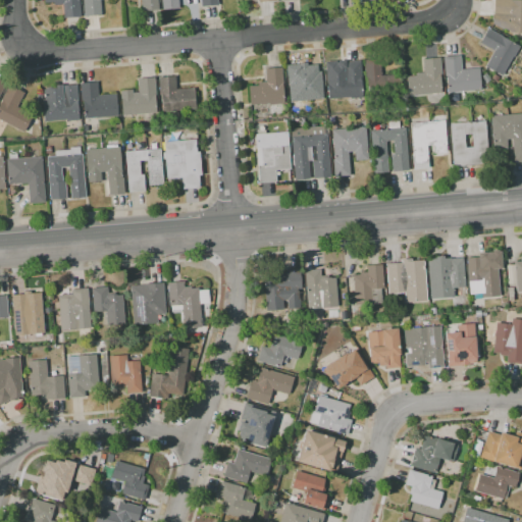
[(79,0),(80,16),(63,18),(62,4),(53,5),(53,2),(44,3),(43,0),(79,0)]
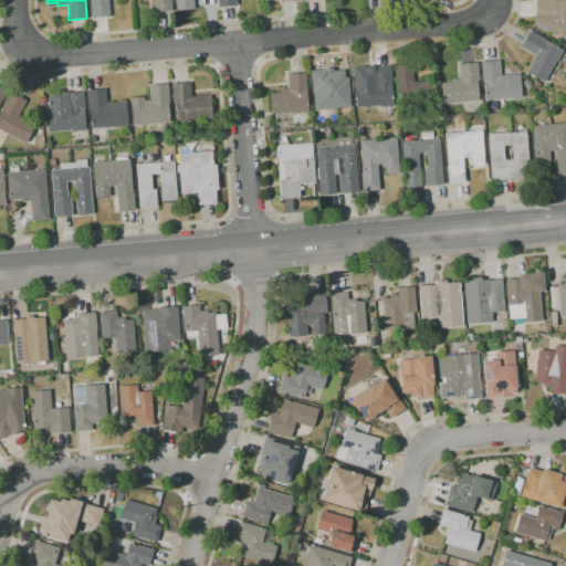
[(107,0),(108,17),(91,18),(88,0),(107,0)]
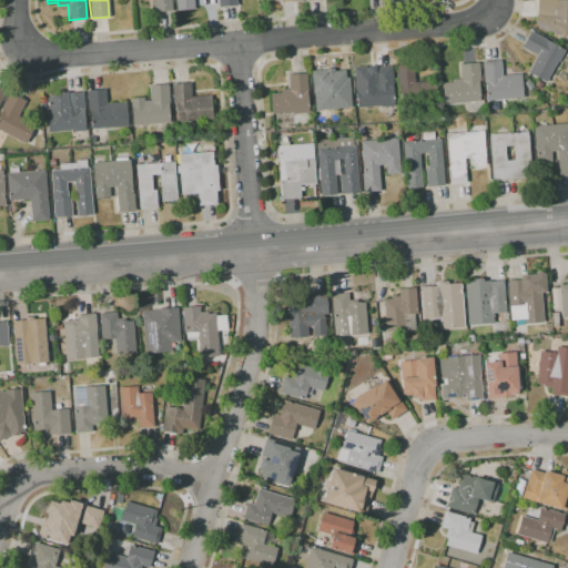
[(171,0),(172,11),(154,13),(153,0),(171,0)]
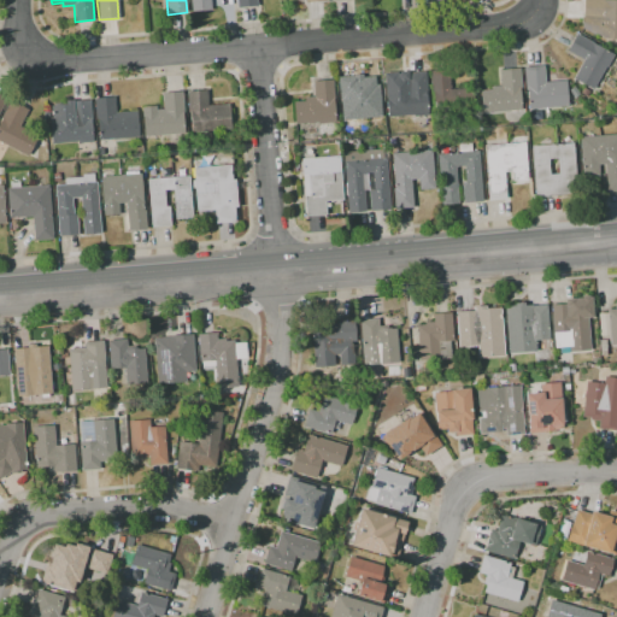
[(210,0),(211,10),(191,12),(189,0),(210,0)]
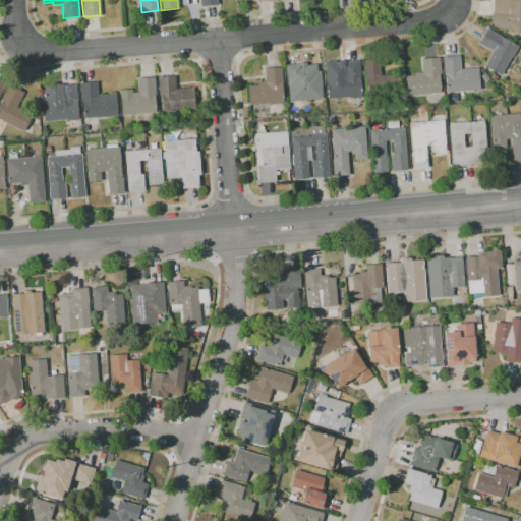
[(520,34),(510,34),(502,29),(501,30),(490,24),(491,15),(491,0),(520,0),(520,34)]
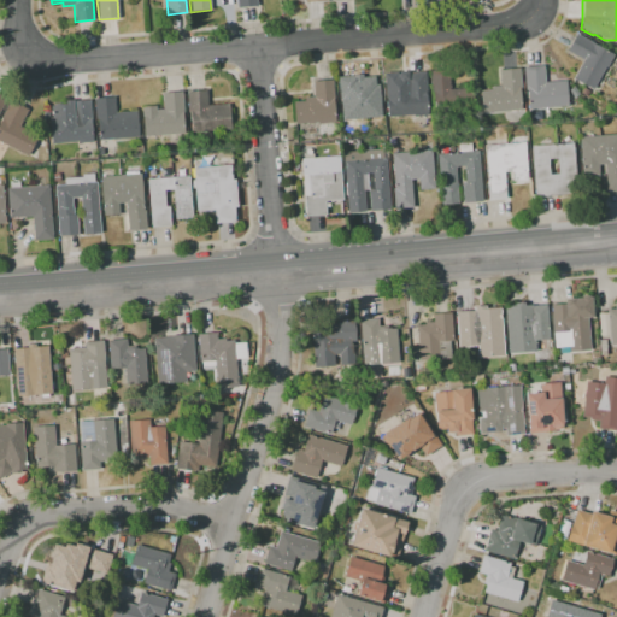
[(613,54),(606,68),(605,68),(593,89),(576,80),(574,77),(582,60),(566,51),(575,34),(613,54)]
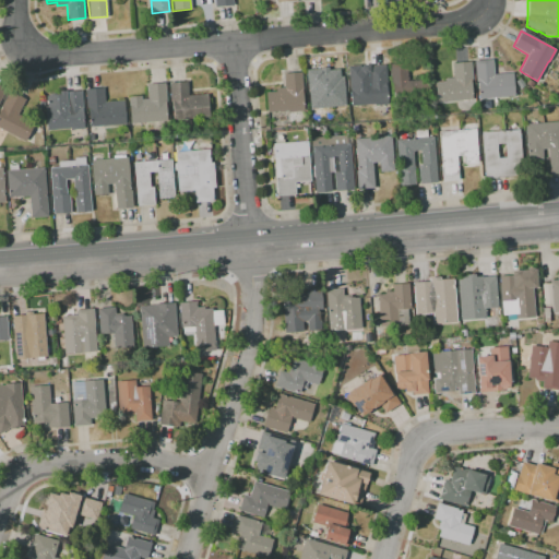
[(513,73),(514,97),(494,98),(494,108),(479,109),(477,80),(475,80),(474,61),(494,60),(494,75),(513,73)]
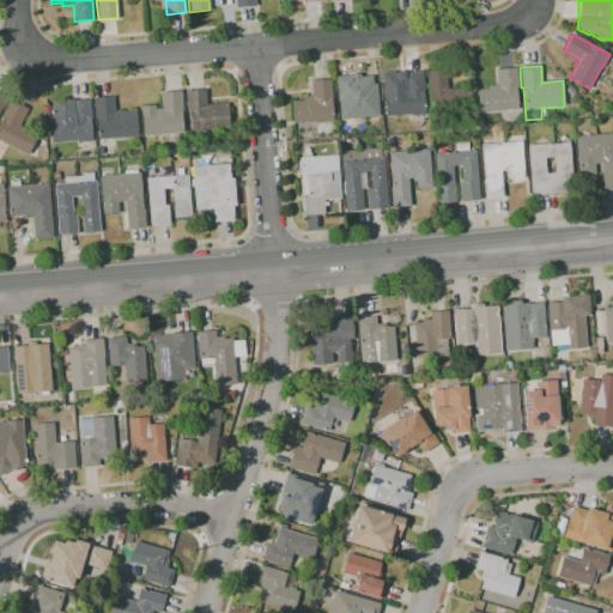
[(517,87),(516,87),(517,109),(479,113),(477,90),(487,90),(487,86),(497,85),(496,70),(516,68),(517,87)]
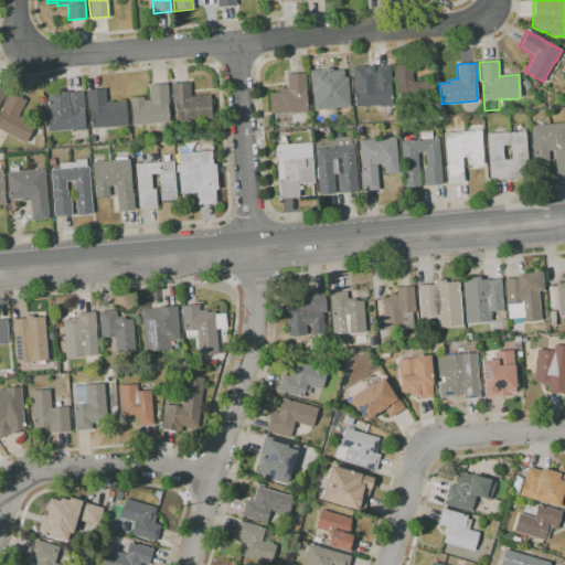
[(398,104),(396,84),(395,84),(394,65),(412,64),(413,82),(433,80),(434,100),(398,104)]
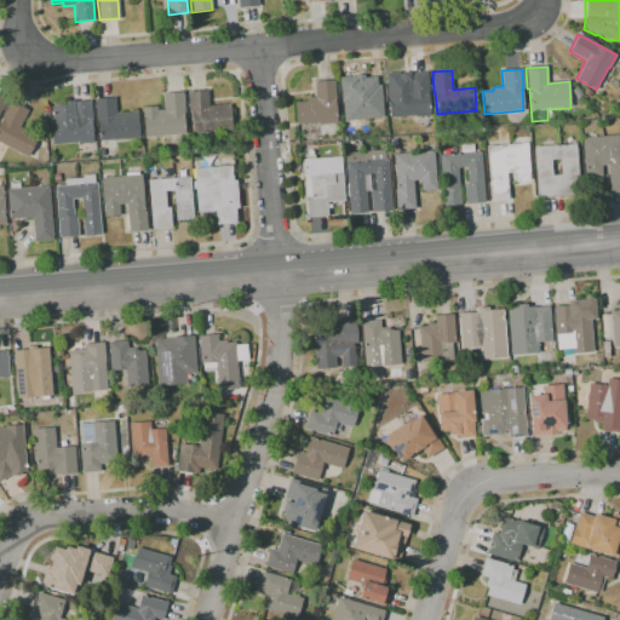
[(428,73),(429,93),(428,93),(430,115),(415,116),(415,115),(390,118),(388,95),(399,95),(399,91),(408,91),(407,74),(428,73)]
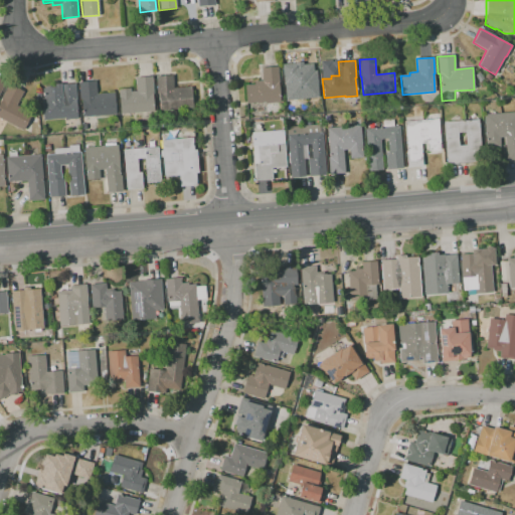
[(319,98),(286,101),(285,82),(282,82),(281,66),(299,64),(300,77),(317,76),(319,98)]
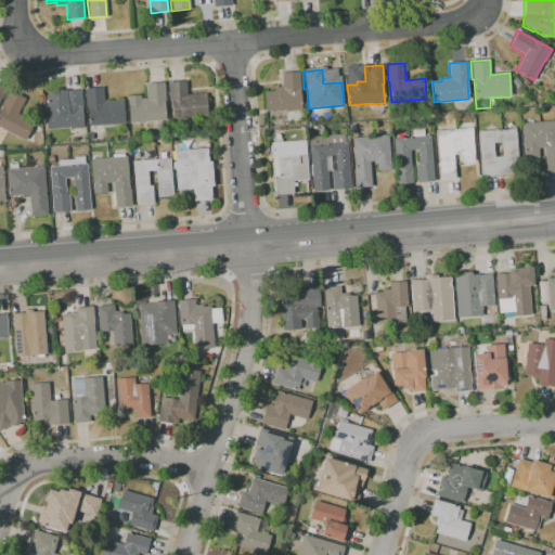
[(301,111),(285,112),(285,111),(265,112),(263,92),(273,91),(272,89),(282,88),(281,74),(298,73),(300,91),(299,91),(301,111)]
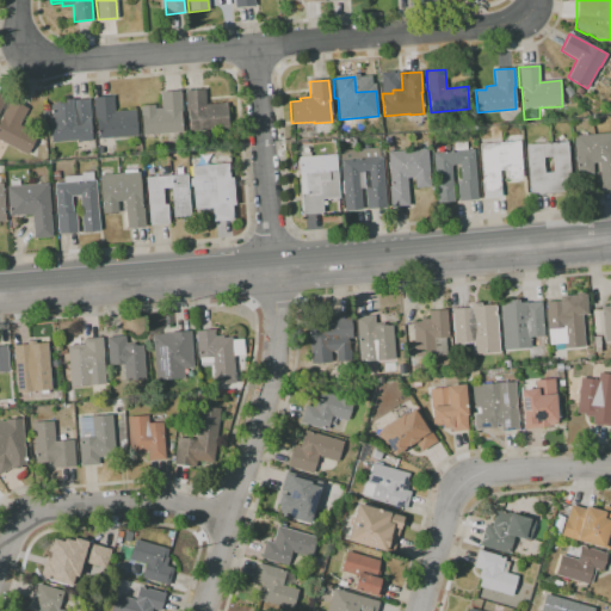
[(228,128),(189,131),(187,112),(186,112),(185,91),(204,90),(205,105),(226,104),(228,128)]
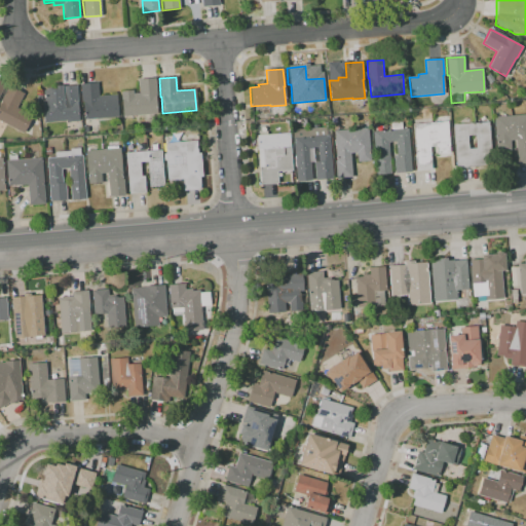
[(157,114),(122,117),(120,91),(132,90),(133,95),(139,94),(138,80),(154,79),(157,114)]
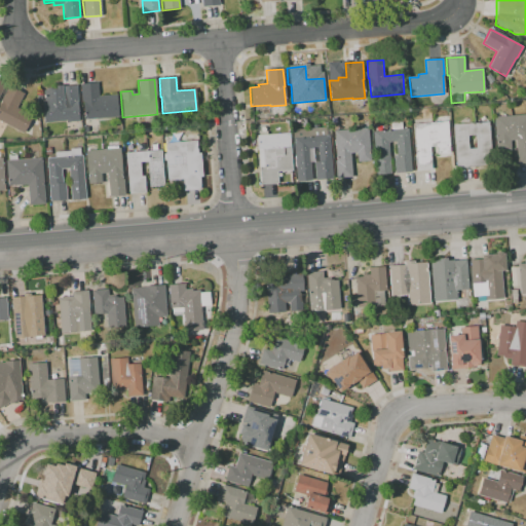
[(118,117),(84,119),(82,102),(80,84),(97,83),(99,97),(116,95),(118,117)]
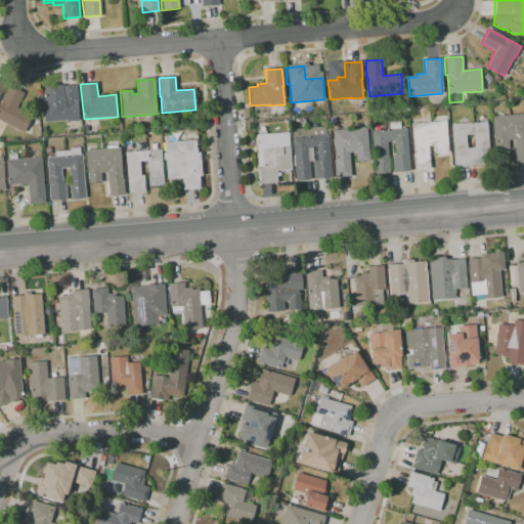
[(24,133),(0,120),(0,102),(1,100),(8,85),(24,93),(16,107),(32,116),(24,133)]
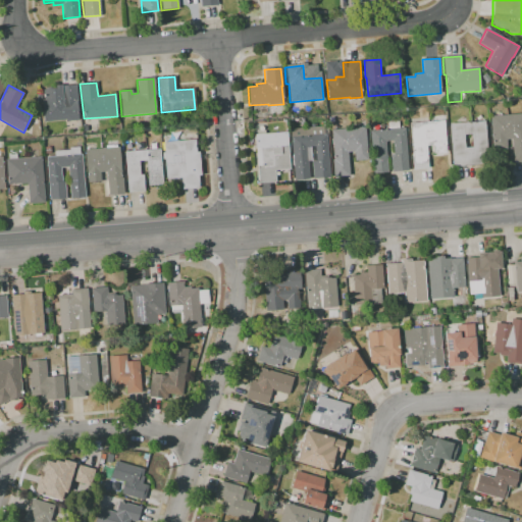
[(79,120),(66,121),(66,120),(44,122),(42,100),(44,100),(43,90),(45,90),(45,88),(53,87),(53,86),(62,85),(62,86),(75,85),(79,120)]
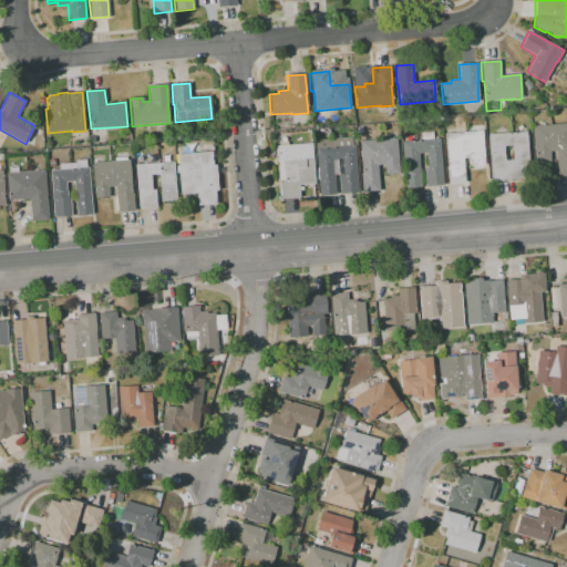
[(535,163),(532,126),(566,124),(566,175),(556,177),(555,151),(548,152),(549,162),(535,163)]
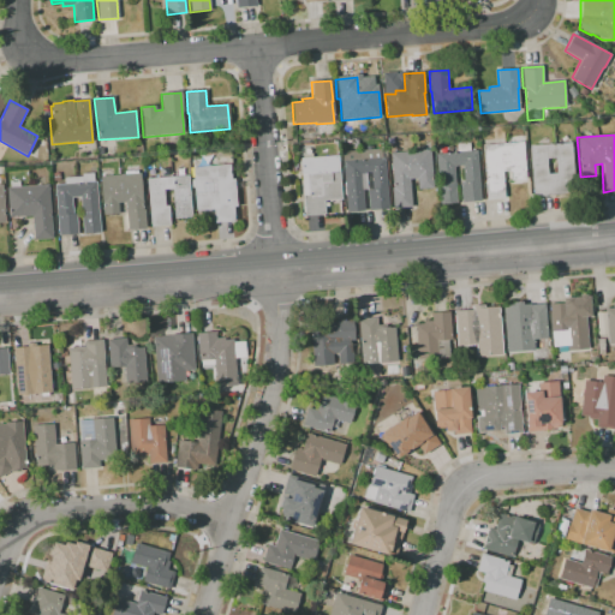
[(485,201),(484,181),(485,181),(483,145),(523,143),(525,180),(509,181),(509,172),(501,172),(503,199),(485,201)]
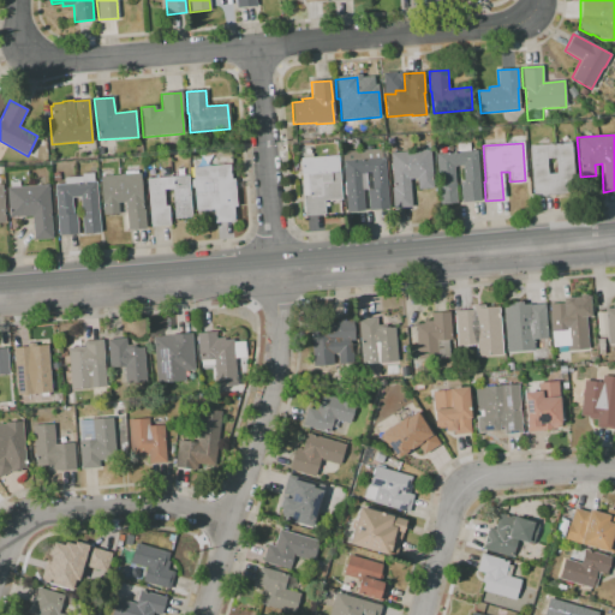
[(571,143),(575,193),(533,197),(529,145),(571,143)]
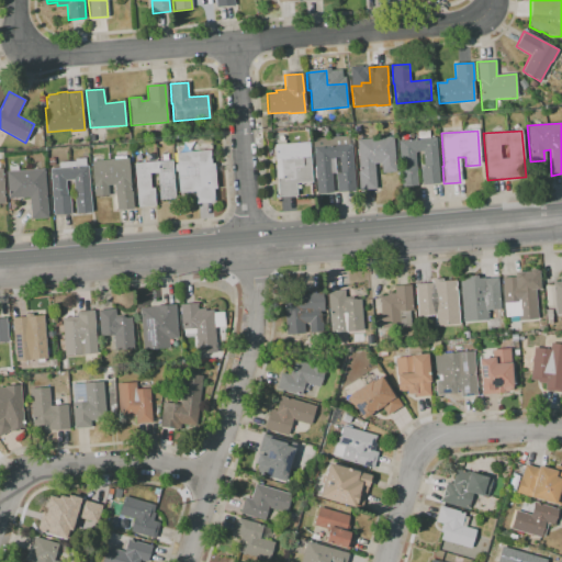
[(359,191),(356,139),(393,137),(395,173),(381,173),(380,165),(373,165),(375,190),(359,191)]
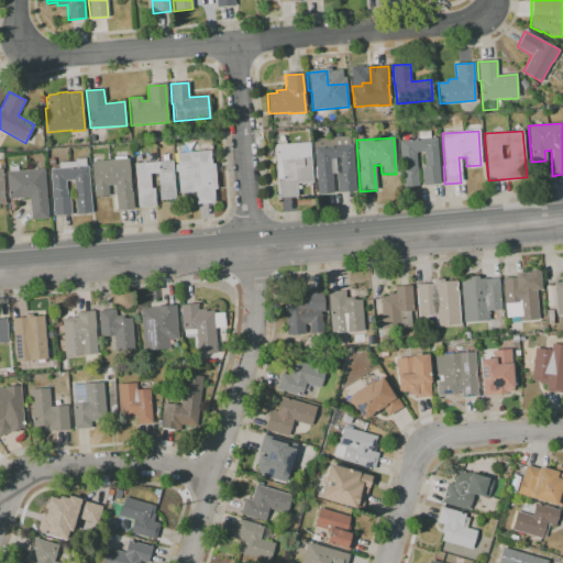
[(401,188),(398,141),(435,139),(440,185),(422,186),(421,168),(423,167),(422,153),(415,153),(417,187),(401,188)]
